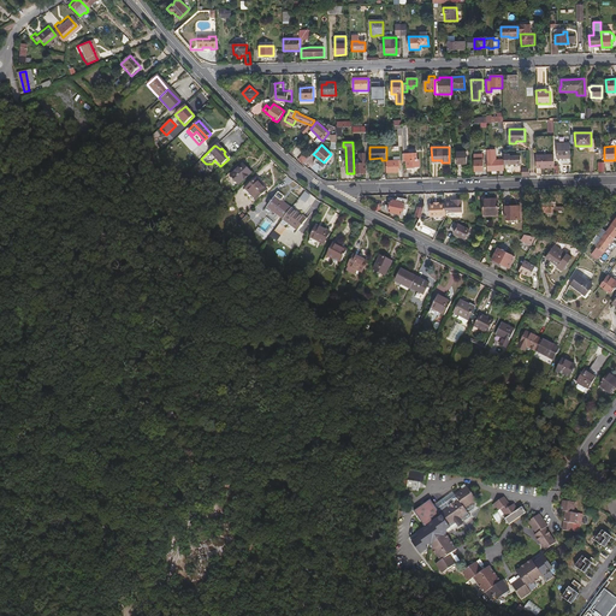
[(416,153),(407,153),(407,149),(403,149),(403,160),(407,160),(407,169),(412,169),(412,167),(419,166),(419,160),(418,160),(416,153)]
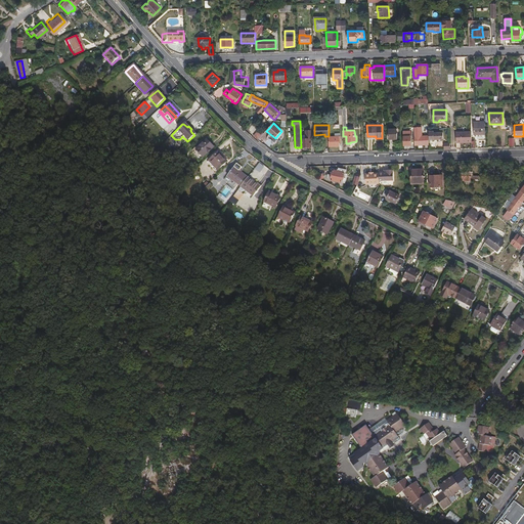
[(425,136),(422,136),(422,128),(415,128),(415,145),(426,144),(425,136)]
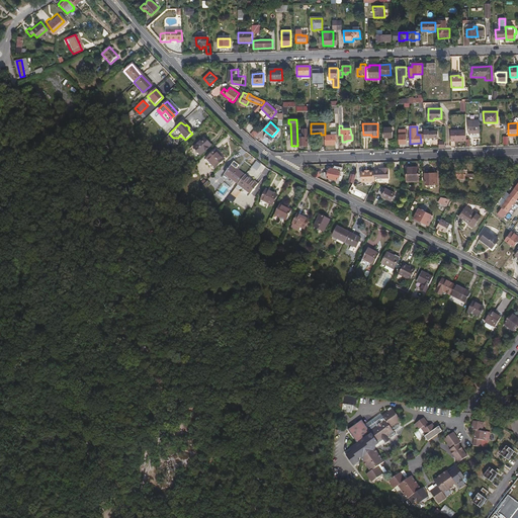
[(384,138),(393,138),(393,127),(383,127),(384,138)]
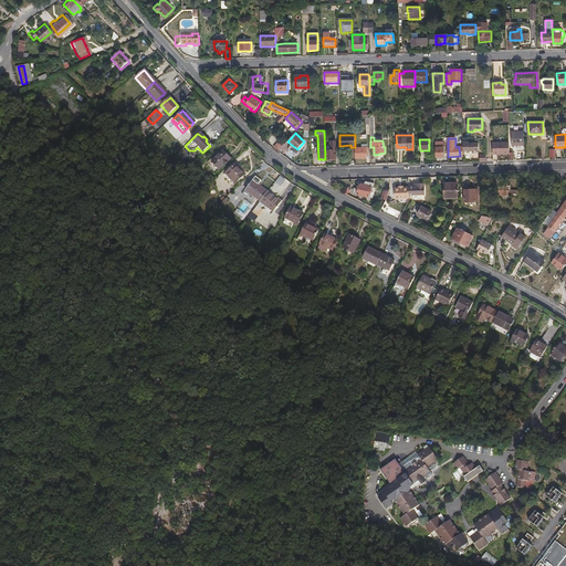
[(279,150),(284,145),(280,140),(274,146),(279,150)]
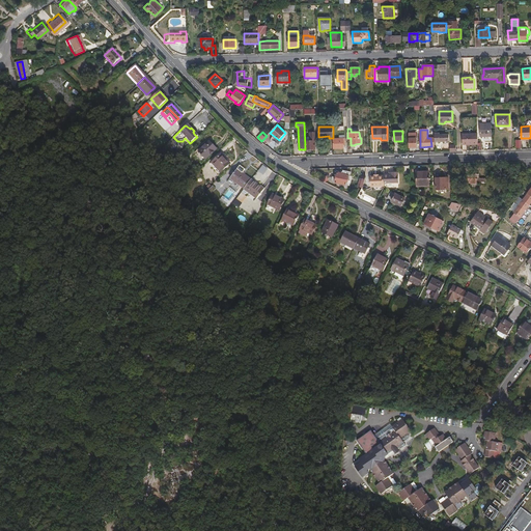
[(306,149),(315,149),(315,133),(310,133),(310,141),(306,141),(306,149)]
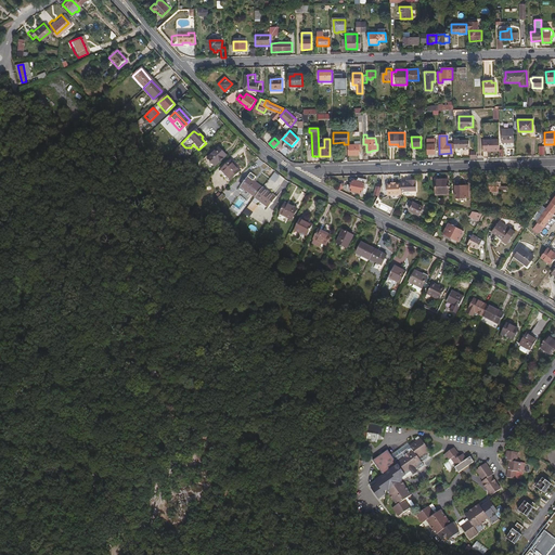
[(469,141),(460,140),(460,139),(454,139),(454,147),(469,147),(469,141)]
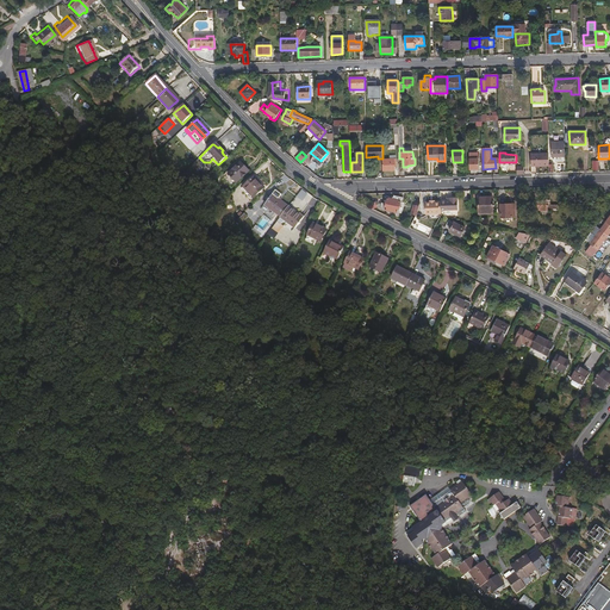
[(531,166),(549,166),(549,153),(531,154),(531,166)]
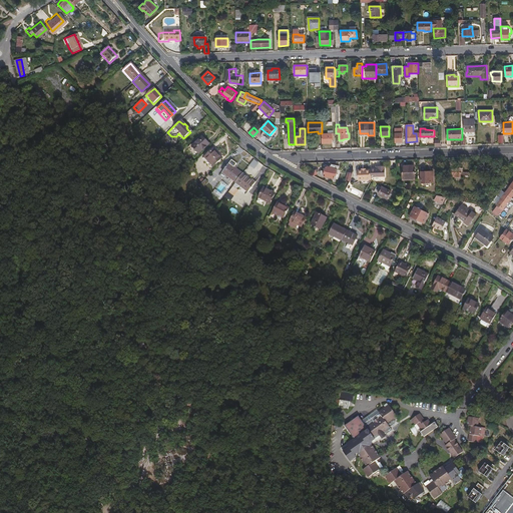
[(322,143),(332,142),(332,133),(322,133),(322,143)]
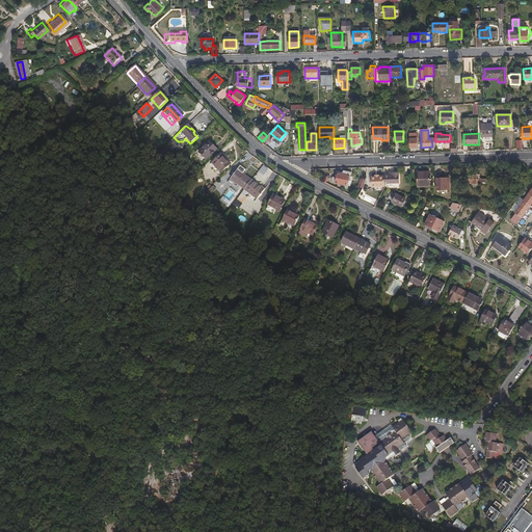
[(209,141),(194,155),(195,157),(210,142),(209,141)]
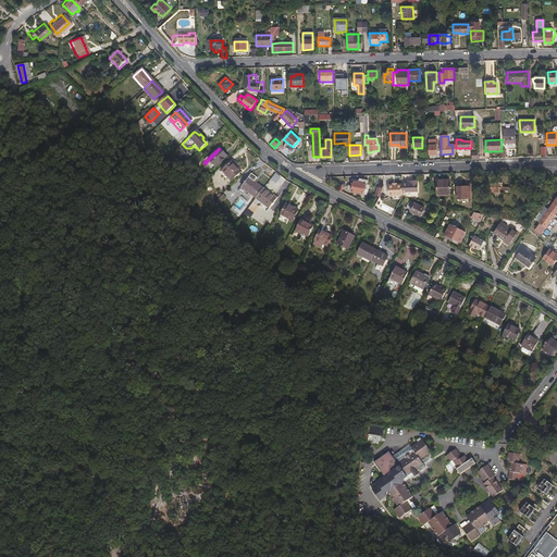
[(211,171),(227,157),(220,149),(205,164),(211,171)]
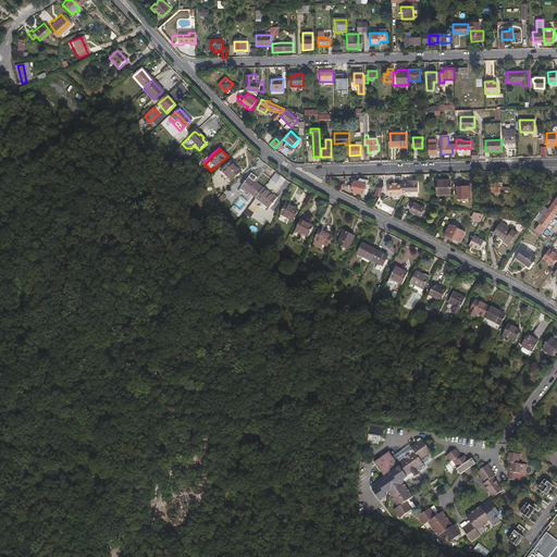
[(232,183),(242,173),(233,163),(222,172),(232,183)]
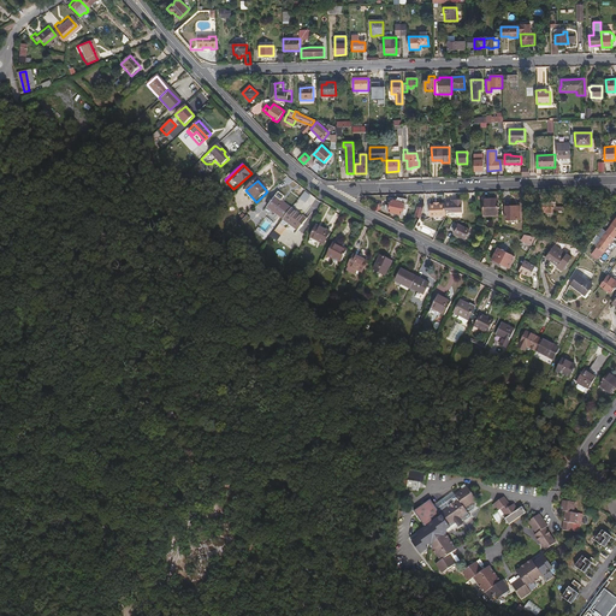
[(406,203),(407,199),(398,196),(397,201),(391,200),(390,206),(385,205),(384,209),(389,211),(389,212),(402,214),(404,202),(406,203)]
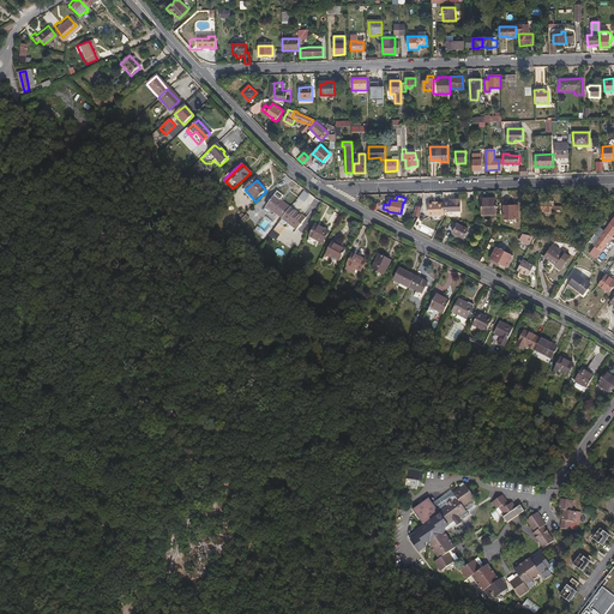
[(265,208),(282,221),(290,209),(274,197),(265,208)]
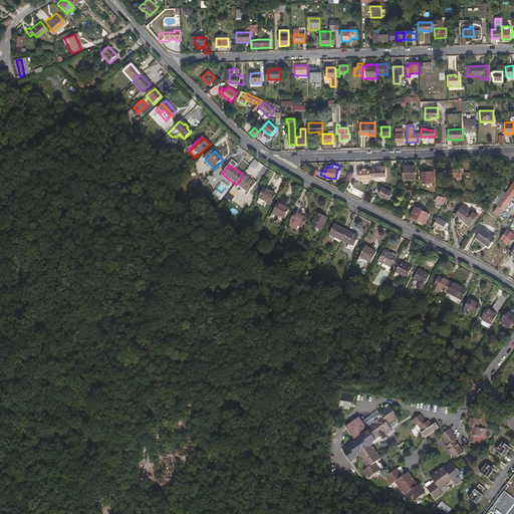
[(260,172),(265,175),(268,169),(263,166),(260,172)]
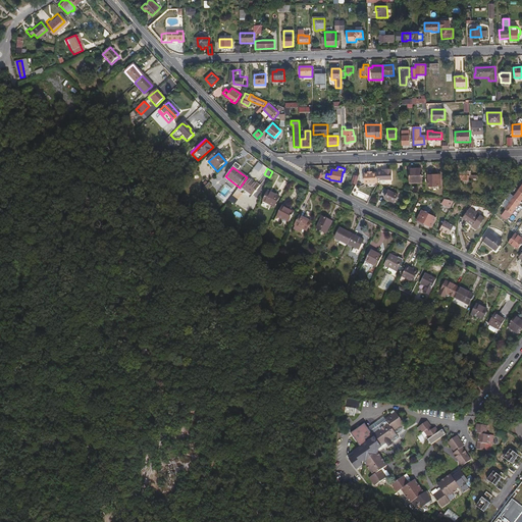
[(385,172),(381,172),(377,172),(377,180),(392,179),(390,169),(385,169),(385,172)]
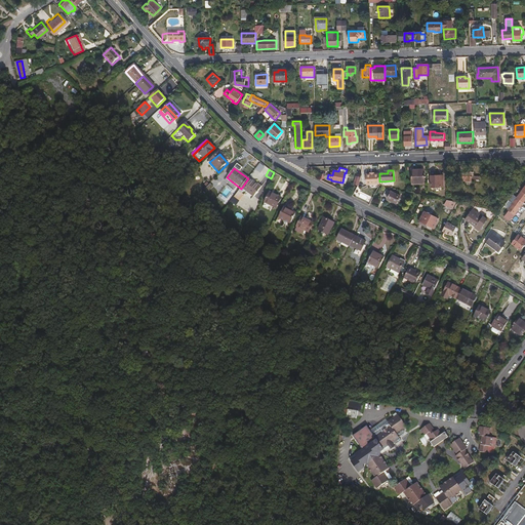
[(412,184),(425,183),(423,170),(411,170),(412,184)]
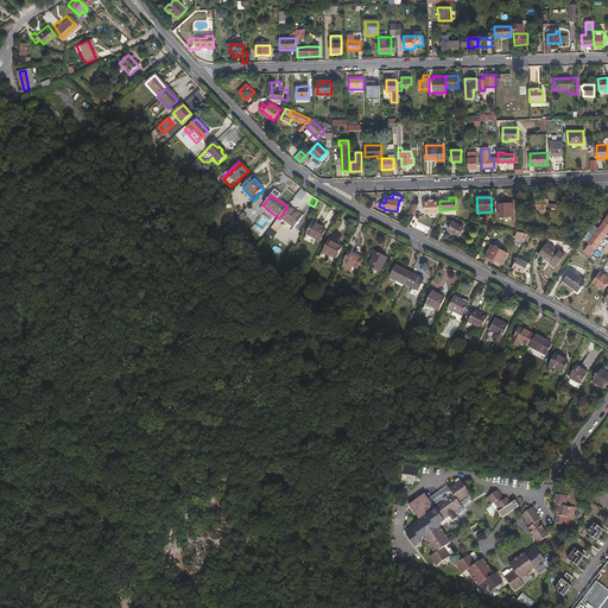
[(549,204),(549,198),(539,198),(539,201),(532,201),(532,210),(540,210),(555,210),(555,204),(549,204)]
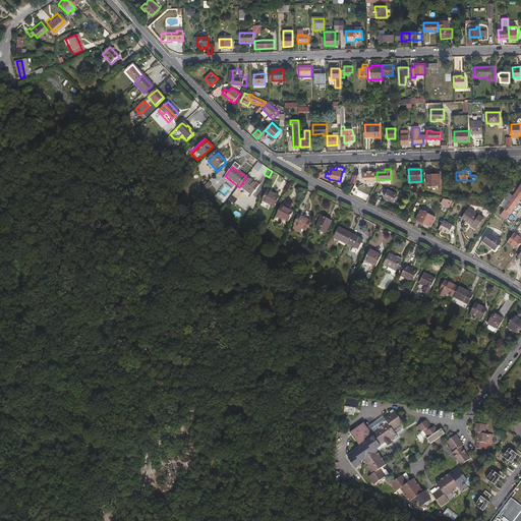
[(363,183),(377,182),(377,180),(377,172),(371,172),(367,172),(363,172),(363,183)]
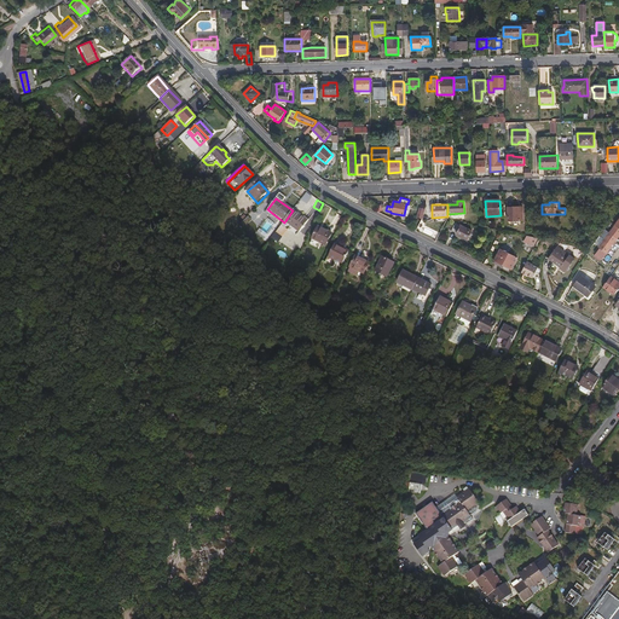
[(509,221),(524,220),(522,207),(508,207),(509,221)]
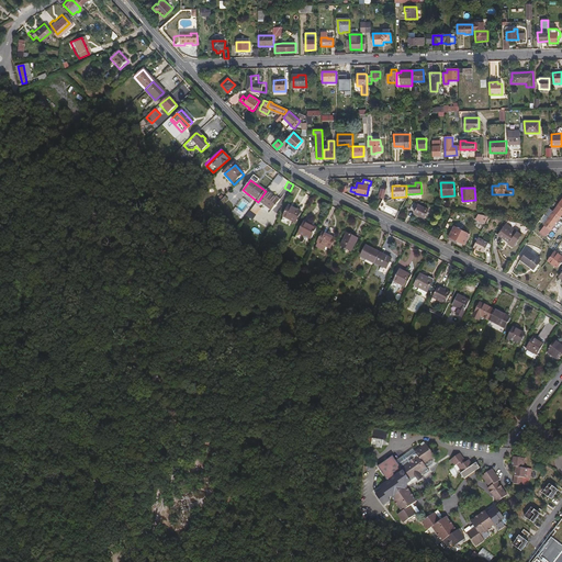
[(272,212),(279,202),(266,191),(258,202),(272,212)]
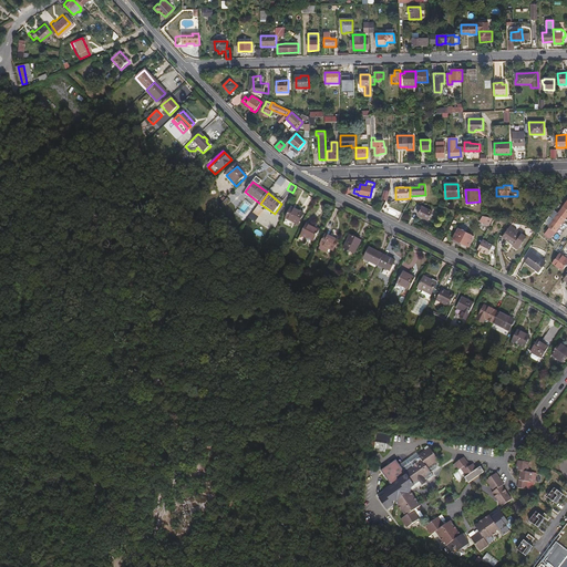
[(429,219),(432,212),(418,204),(413,212),(429,219)]
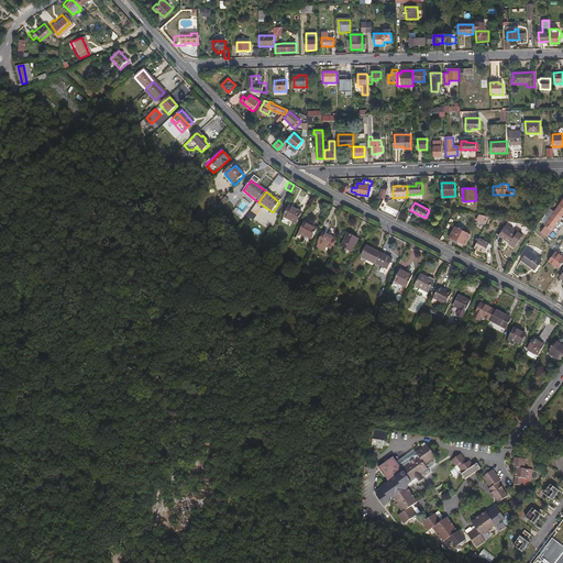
[(253,221),(262,209),(255,205),(247,217),(253,221)]
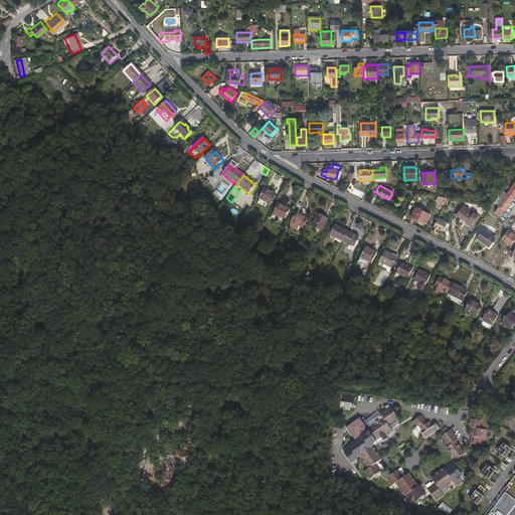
[(498,206),(504,211),(514,196),(514,190),(511,188),(498,206)]
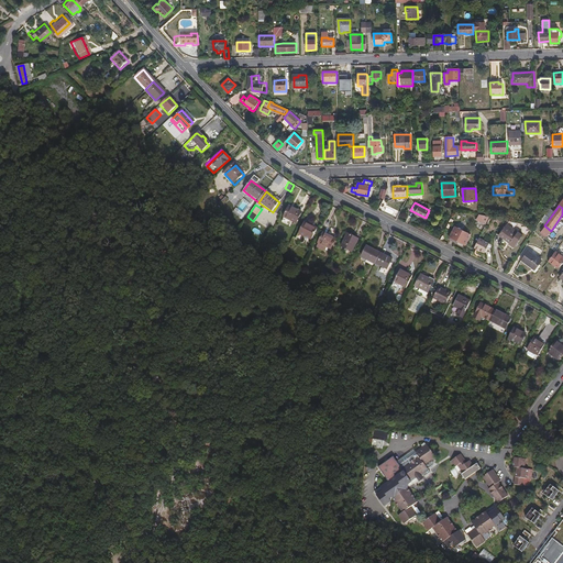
[(295,210),(294,212),(288,210),(284,218),(296,224),(301,213),(295,210)]
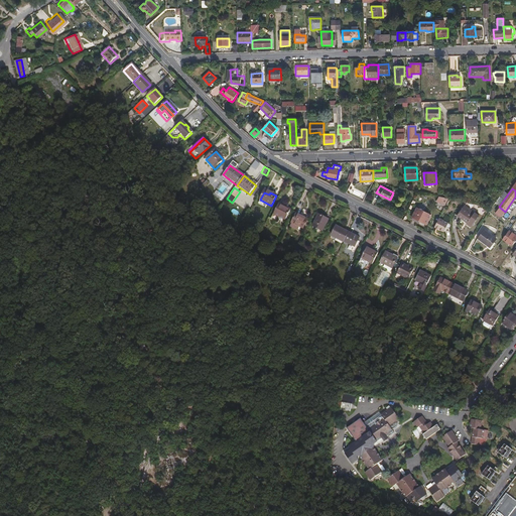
[(472,227),(480,215),(466,205),(458,216),(462,218),(468,223),(467,223),(472,227)]
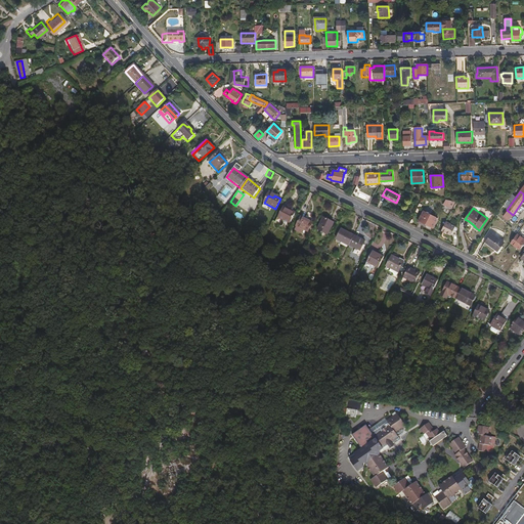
[(289,224),(294,214),(287,211),(285,214),(280,212),(277,218),(289,224)]
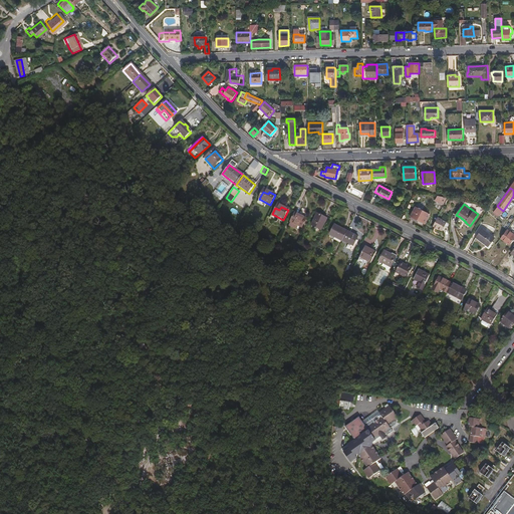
[(425,223),(430,215),(416,207),(411,217),(419,222),(420,220),(425,223)]
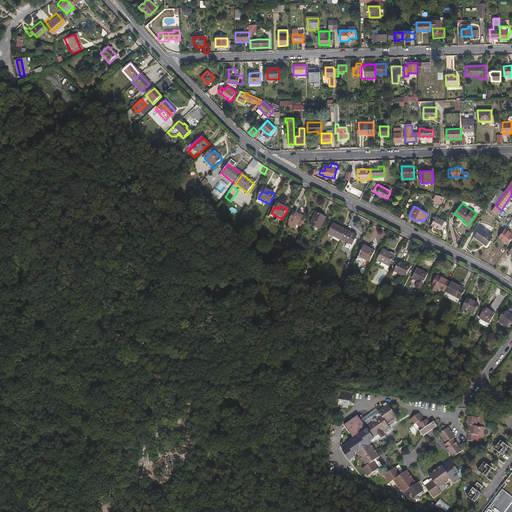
[(281,221),(282,219),(271,213),(270,215),(281,221)]
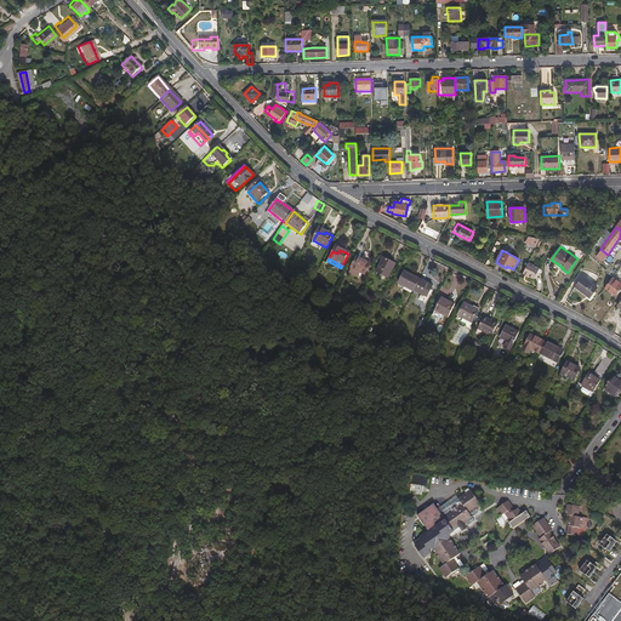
[(366,277),(372,266),(358,258),(352,269),(366,277)]
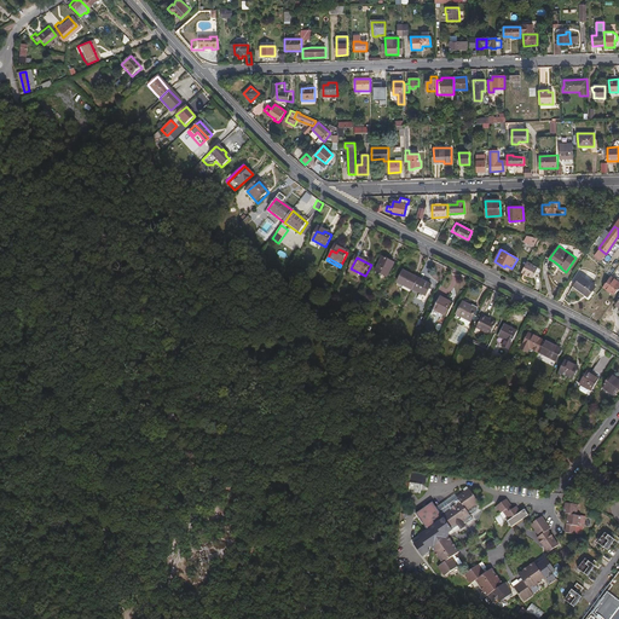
[(387,279),(394,265),(383,259),(376,273),(387,279)]
